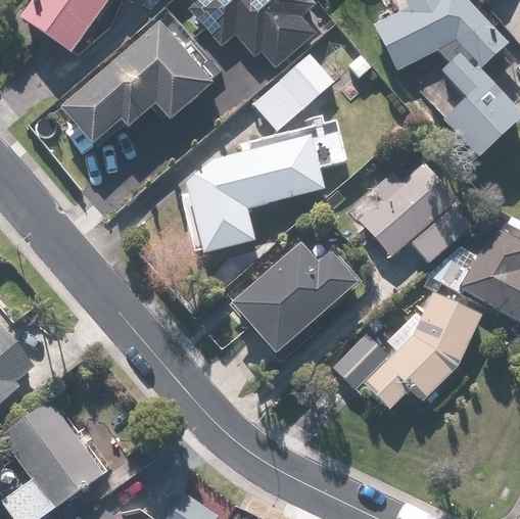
[(31,0),(20,16),(77,54),(112,0),(31,0)]
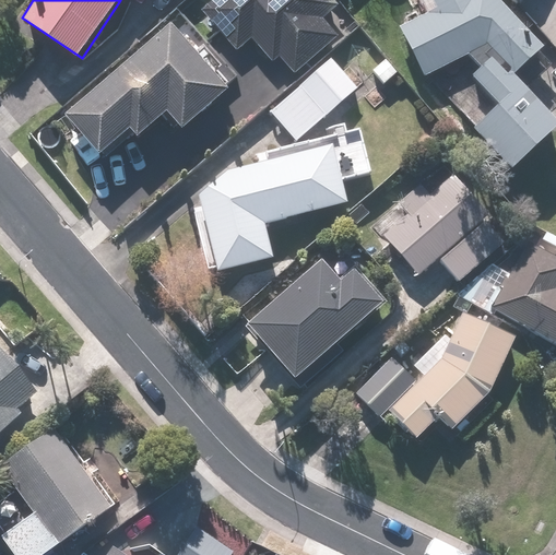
[(287,78),(340,32),(326,15),(339,3),(335,0),(205,0),(201,4),(239,48),(252,37),(287,78)]
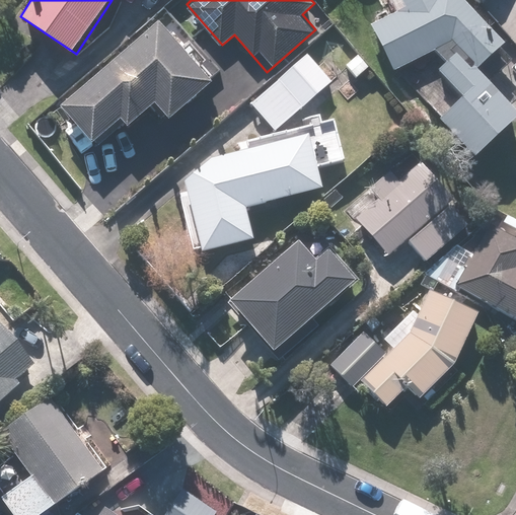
[(369,19),(392,71),(436,47),(447,60),(437,67),(465,95),(438,117),(476,156),(515,122),(515,106),(481,66),(506,42),(465,0),(387,0),(391,9),(369,19)]
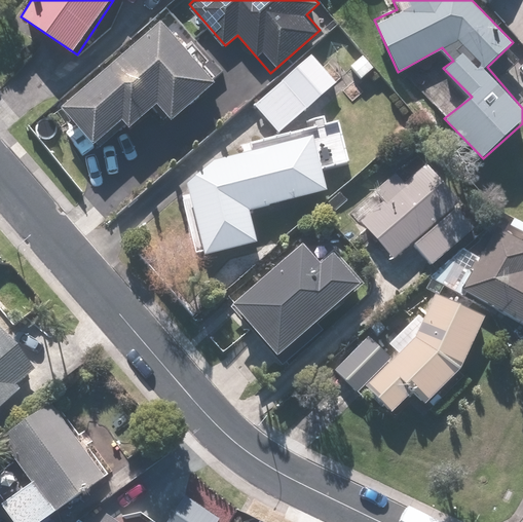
[(65,107),(99,146),(125,122),(133,131),(160,106),(176,122),(218,83),(161,21),(65,107)]
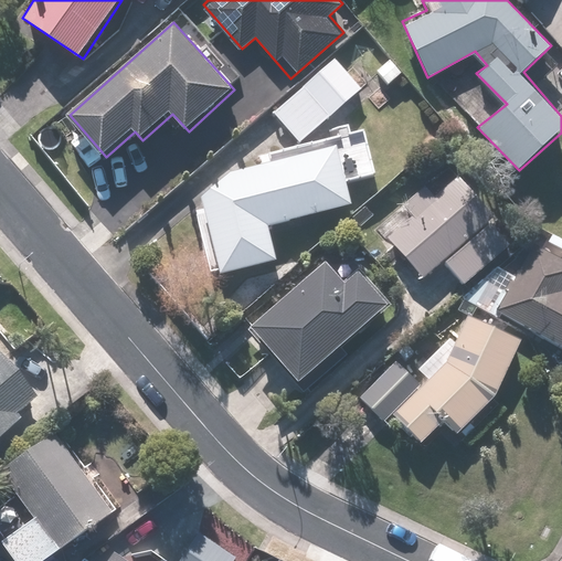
[(271,110),(305,148),(330,124),(326,119),(362,86),(332,54),(271,110)]
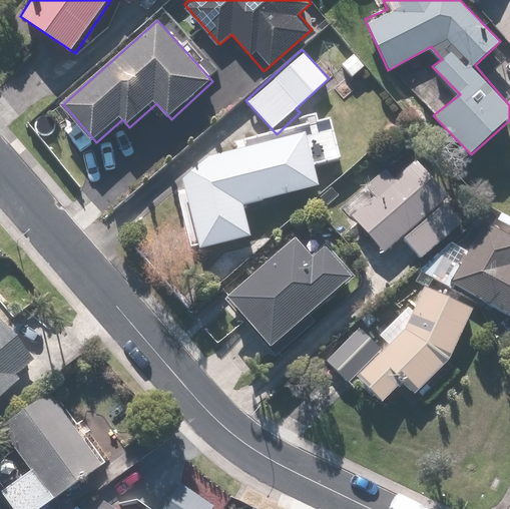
[(202,154),(178,176),(193,242),(200,240),(202,247),(250,236),(243,203),(323,185),(317,161),(341,156),(334,125),(202,154)]
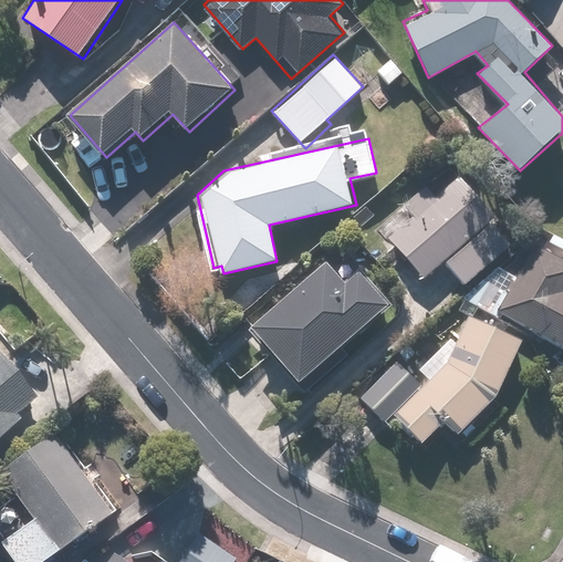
[(444,159),(374,224),(423,277),(442,259),(464,282),(508,242),(489,222),(497,217),(444,159)]
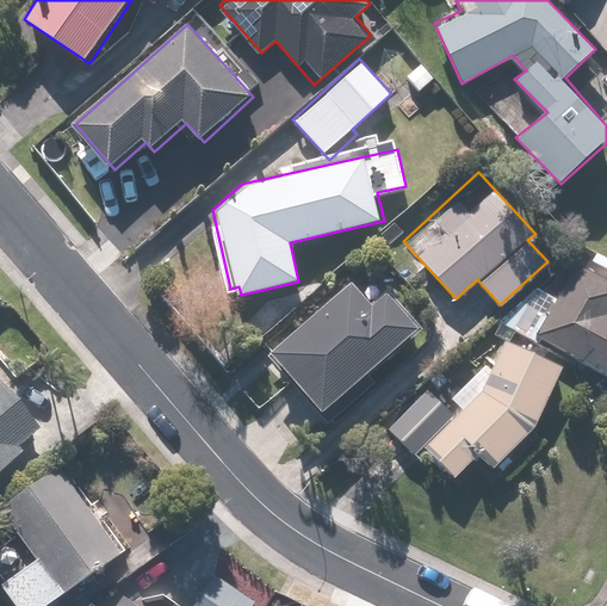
[(565,274),(533,331),(606,372),(606,276),(589,266),(580,282),(565,274)]
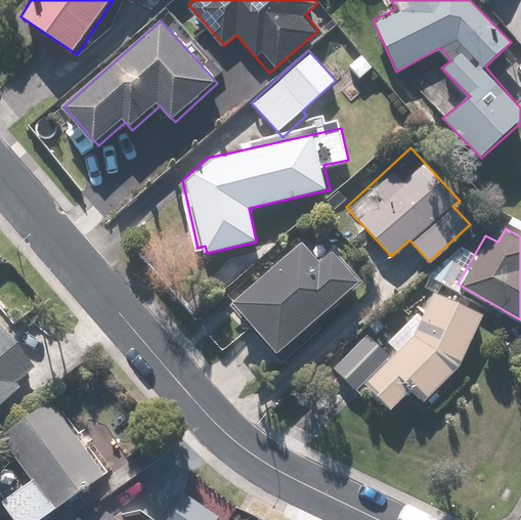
[(301,235),(227,303),(278,359),(363,282),(333,248),(321,258),(301,235)]
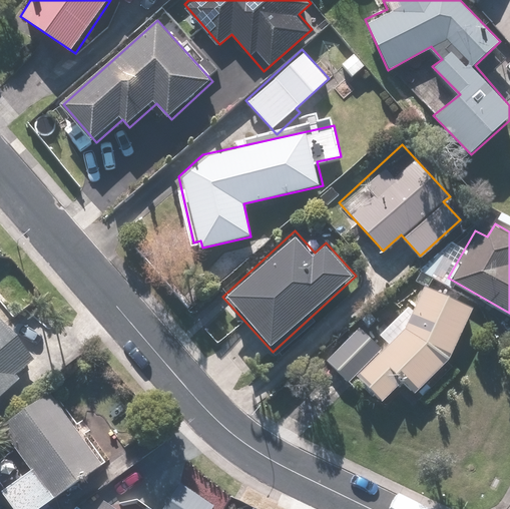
[(359,326),(324,359),(343,381),(355,371),(380,400),(406,379),(415,390),(452,356),(472,307),(420,287),(373,338),(359,326)]
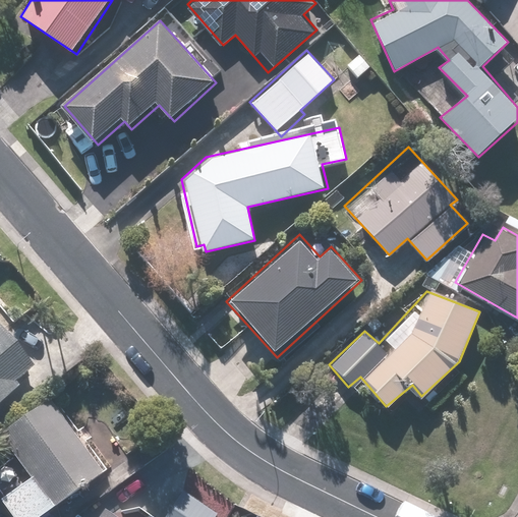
[(0,401),(22,383),(18,379),(38,360),(0,318),(0,401)]
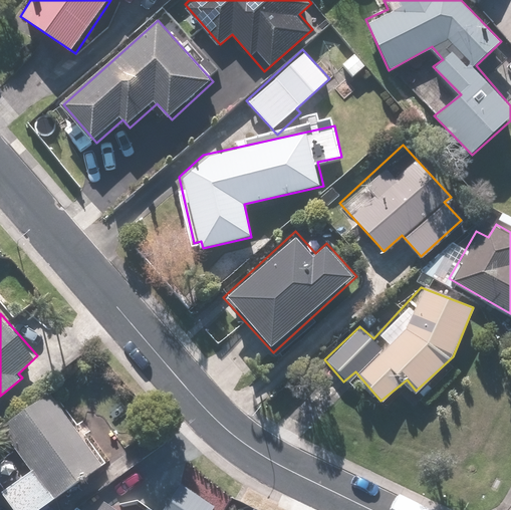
[(50,387),(0,424),(0,478),(23,509),(40,509),(105,462),(50,387)]
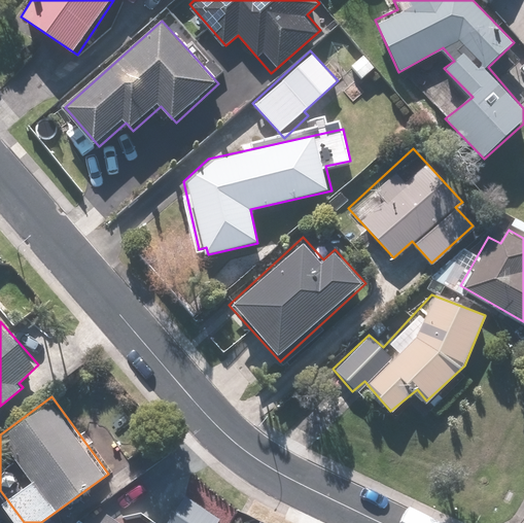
[(186,492),(167,522),(211,522),(219,512),(186,492)]
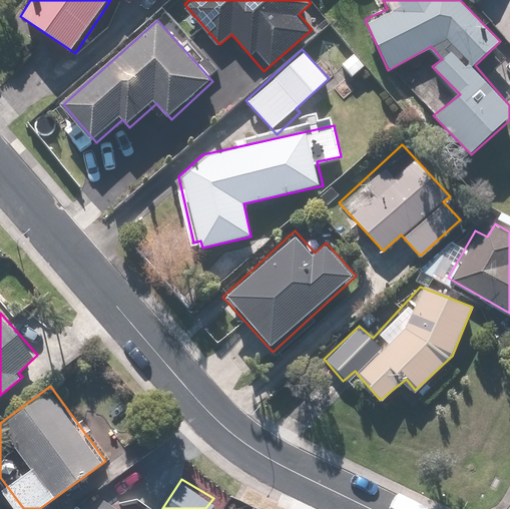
[(119,508),(103,498),(95,508),(81,508),(74,504),(71,508),(119,508)]
